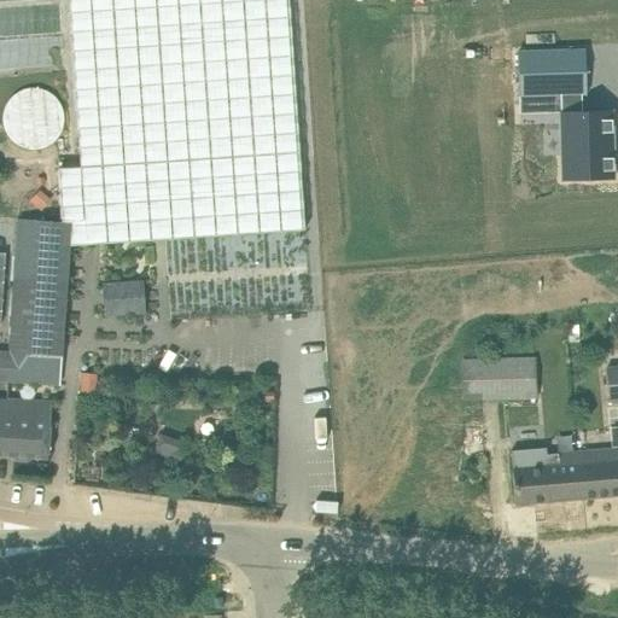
[(69,0),(81,167),(58,168),(62,221),(70,222),(68,246),(304,231),(287,0),(69,0)]
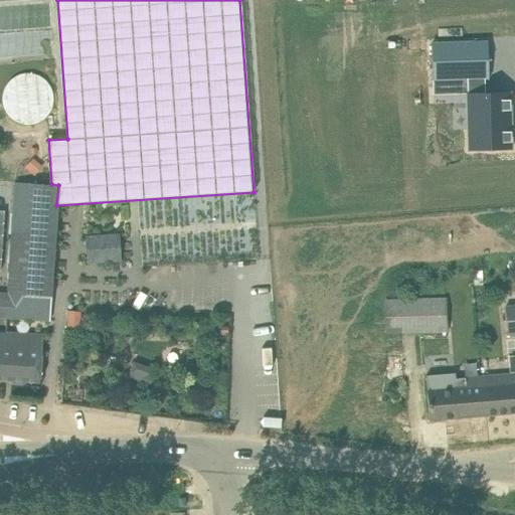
[(488,41),(431,43),(432,77),(433,80),(467,79),(467,94),(469,149),(511,148),(509,93),(485,94),(485,78),(489,78),(489,77),(488,52),(488,41)]
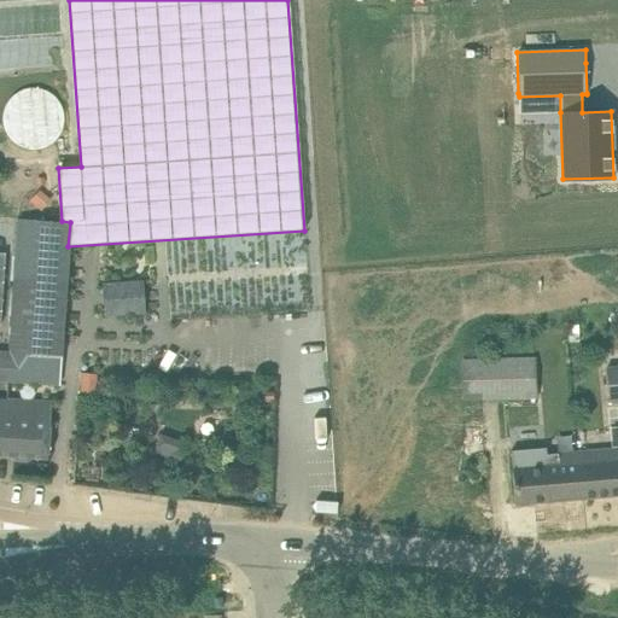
[(59,138),(57,93),(4,95),(6,140),(59,138)]
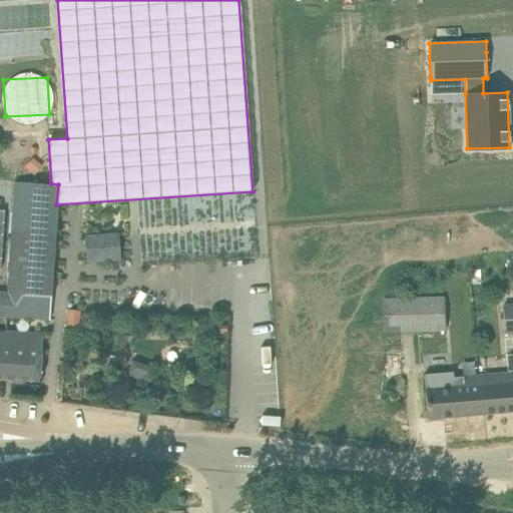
[(33,158),(26,167),(34,174),(41,165),(33,158)]
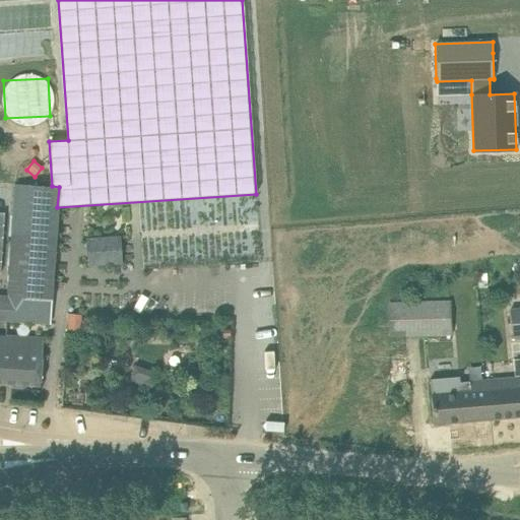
[(0,295),(0,320),(7,321),(49,324),(57,207),(59,187),(52,186),(15,184),(8,296),(0,295)]
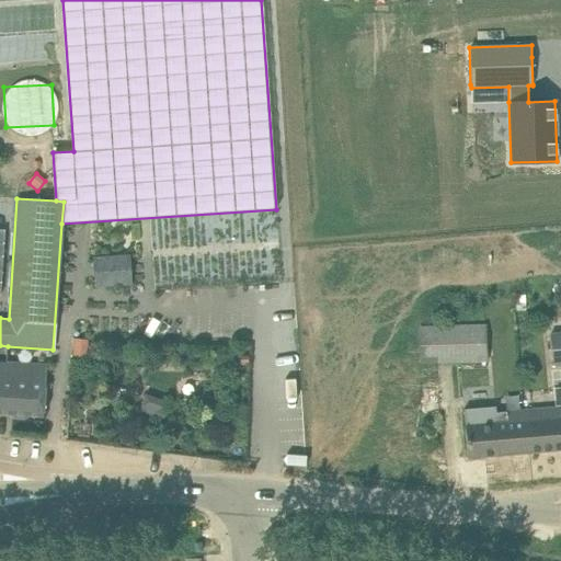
[(129,255),(106,258),(109,285),(130,284),(129,255)]
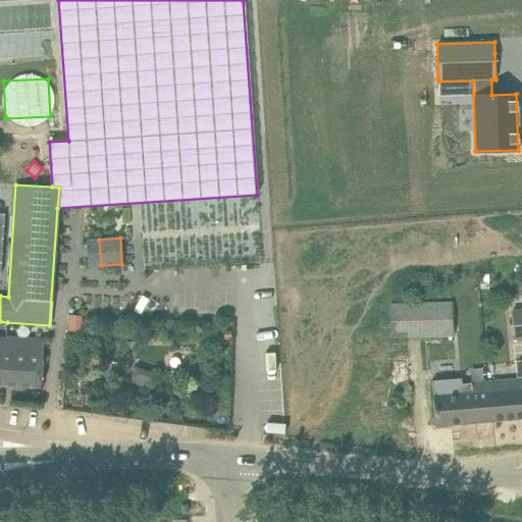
[(389,303),(392,340),(454,336),(453,300),(389,303)]
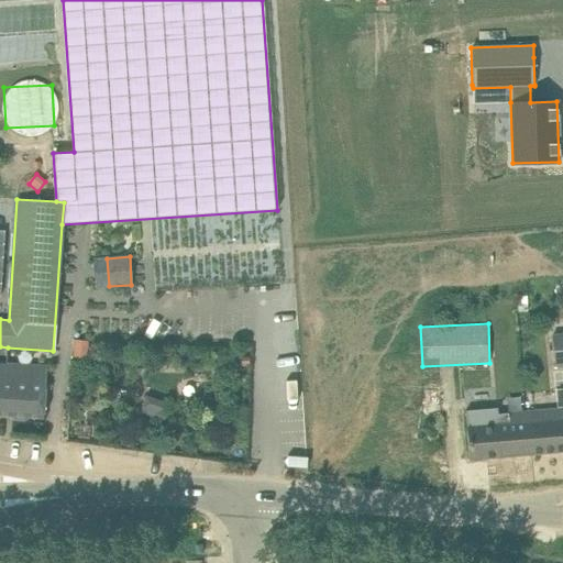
[(562,333),(552,335),(555,366),(562,364),(562,333)]
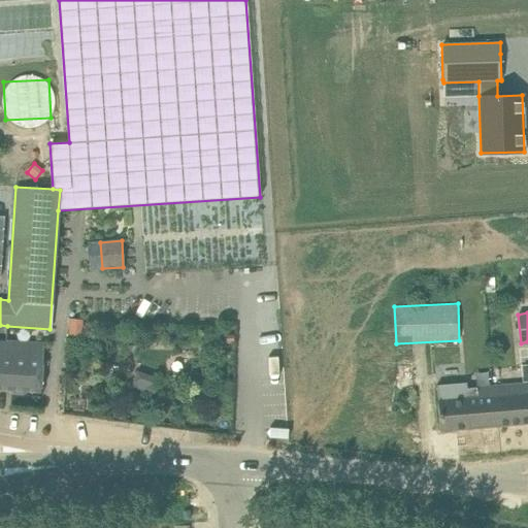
[(69,319),(68,334),(81,335),(83,320),(69,319)]
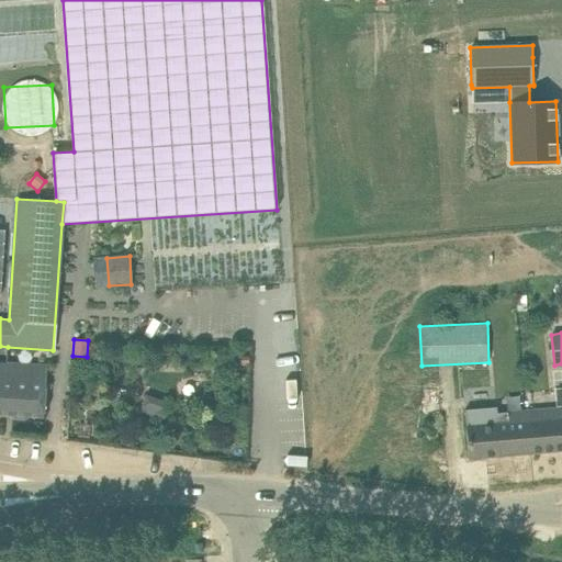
[(0,414),(12,415),(15,364),(0,362),(0,414)]
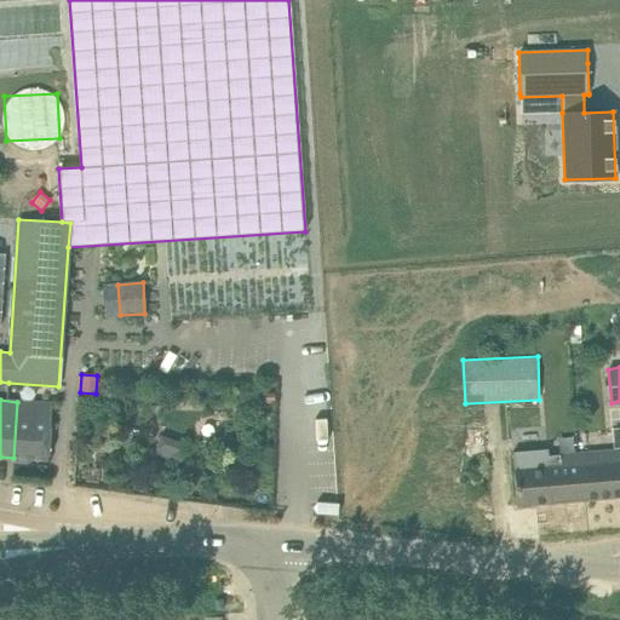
[(17,402),(13,458),(47,460),(51,403),(17,402)]
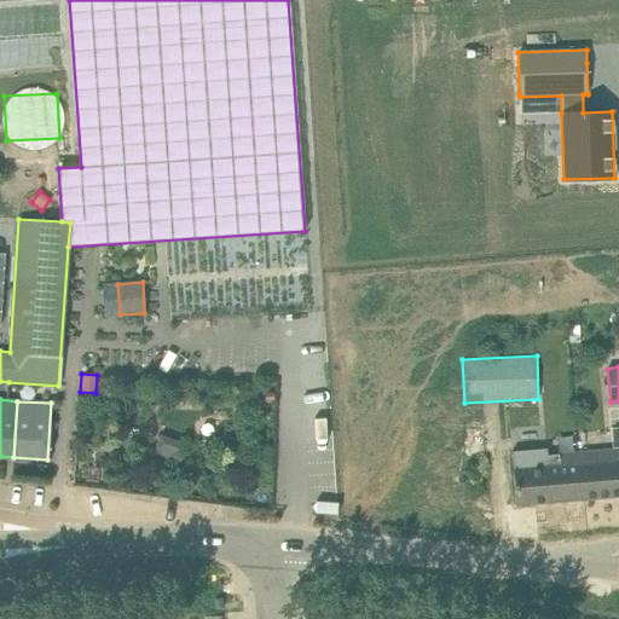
[(547,449),(512,451),(516,504),(583,498),(580,473),(578,473),(576,453),(547,456),(547,449)]
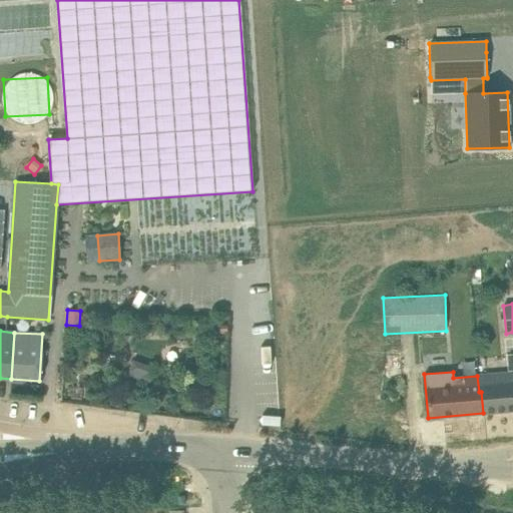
[(512,372),(477,376),(479,392),(481,392),(483,413),(512,410),(512,372)]
